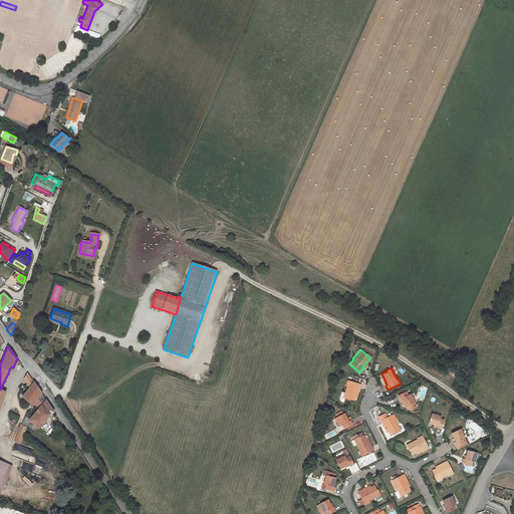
[(33,382),(27,373),(24,377),(30,388),(33,382)]
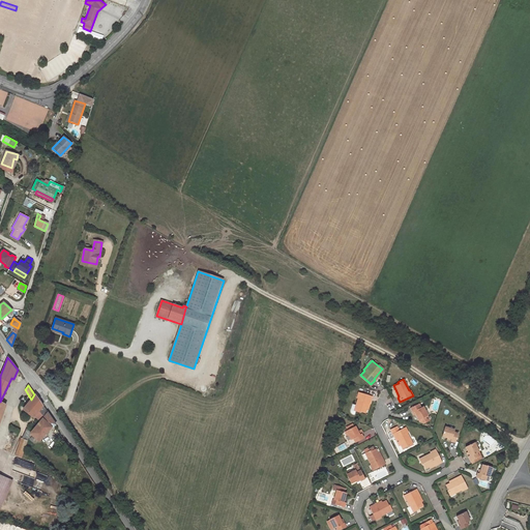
[(372,396),(358,392),(357,399),(358,399),(356,405),(353,404),(351,411),(351,412),(351,413),(353,414),(354,411),(360,413),(360,411),(365,413),(366,408),(369,401),(371,402),(372,396)]
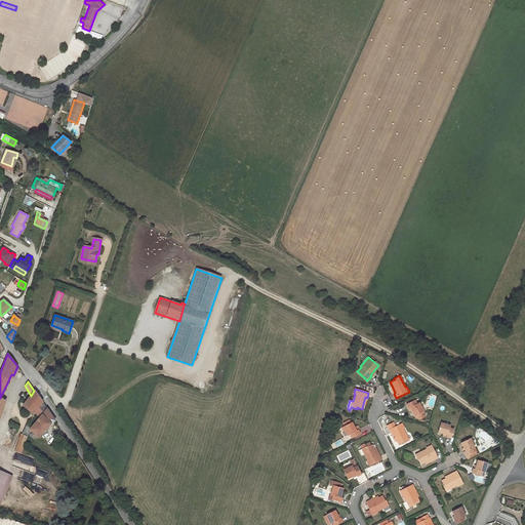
[(42,402),(34,391),(31,396),(23,405),(33,413),(34,412),(42,402)]
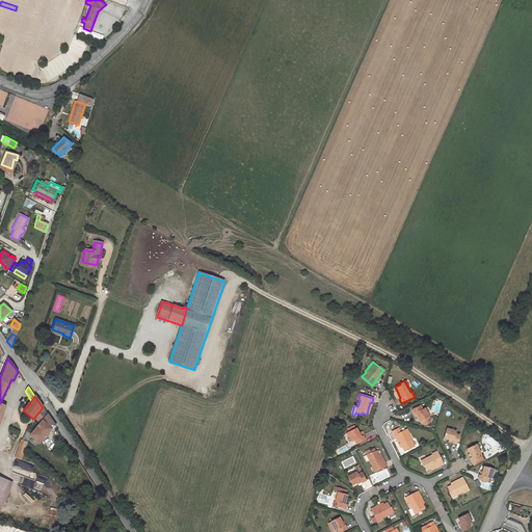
[(411,409),(414,414),(416,413),(418,417),(420,421),(421,421),(422,424),(424,425),(430,422),(428,417),(427,413),(424,408),(422,409),(420,405),(411,409)]
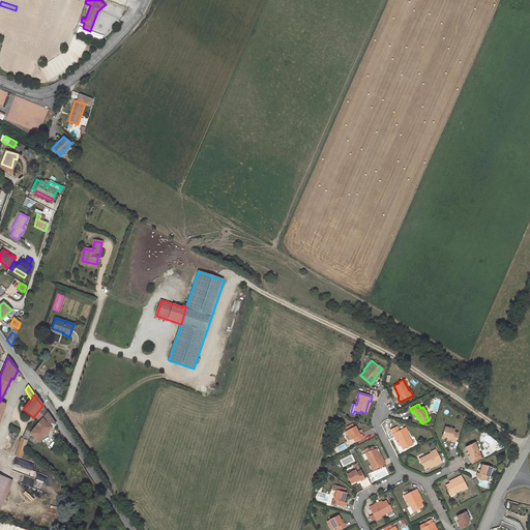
[(48,413),(42,406),(34,416),(37,419),(38,421),(41,417),(42,418),(48,413)]
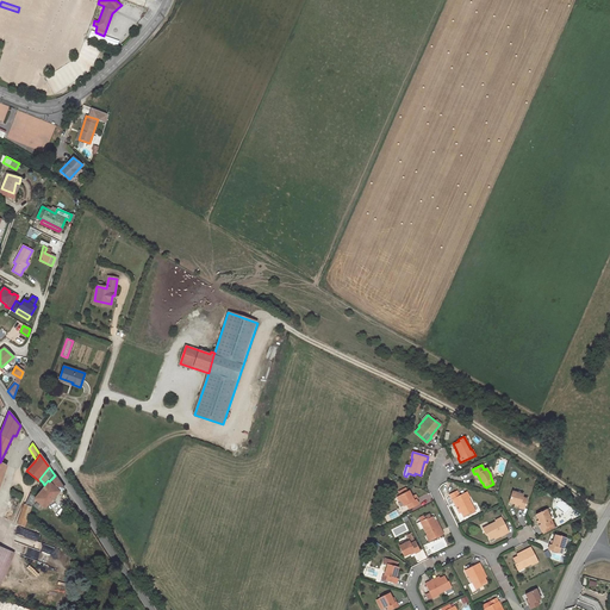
[(45,485),(37,497),(35,499),(44,508),(53,498),(64,489),(55,475),(49,481),(45,485)]
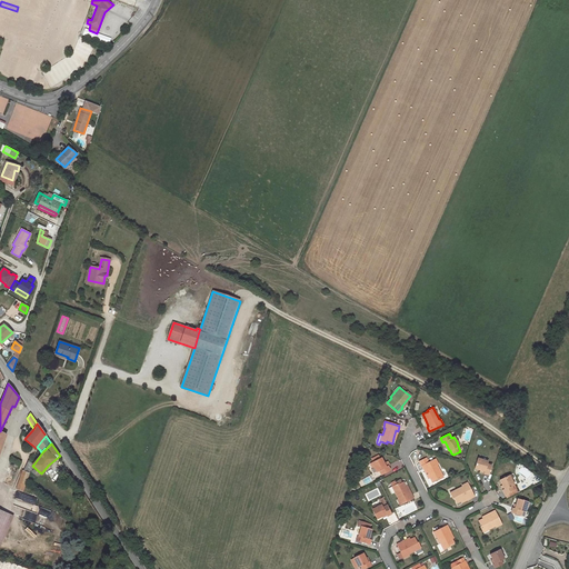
[(373,462),(372,462),(375,467),(377,471),(379,470),(381,475),(390,470),(388,466),(387,467),(385,462),(381,457),(380,458),(373,462)]
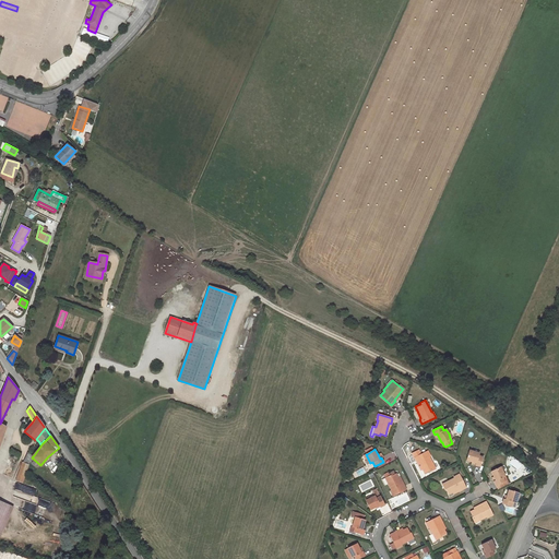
[(474,452),(468,450),(466,460),(472,462),(476,463),(475,465),(480,466),(483,456),(478,455),(479,453),(474,452)]
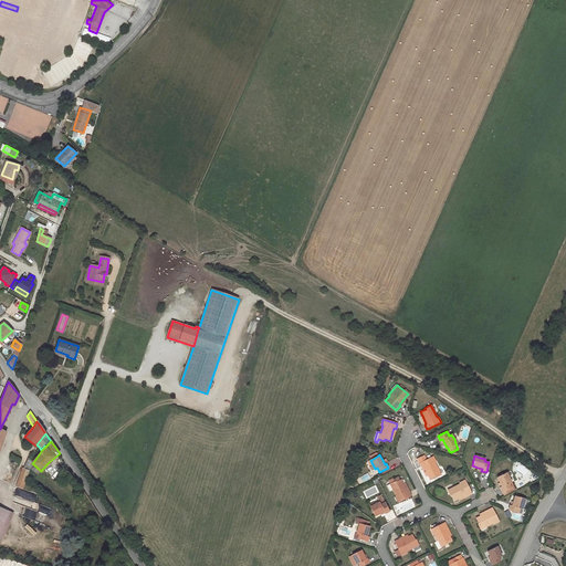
[(420,463),(422,469),(425,468),(428,474),(430,479),(435,477),(436,478),(441,474),(436,462),(433,457),(420,463)]
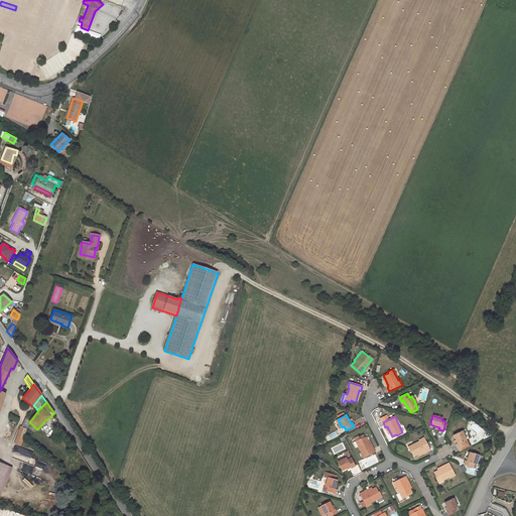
[(15,442),(20,445),(26,428),(21,427),(20,426),(15,442)]
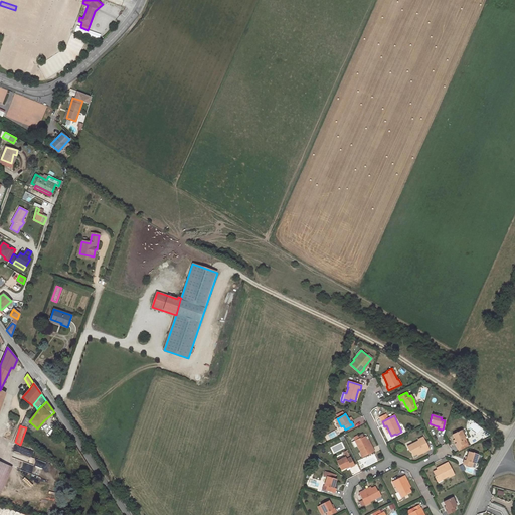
[(453,434),(455,440),(457,443),(455,444),(457,448),(465,444),(463,440),(465,439),(463,434),(461,430),(453,434)]
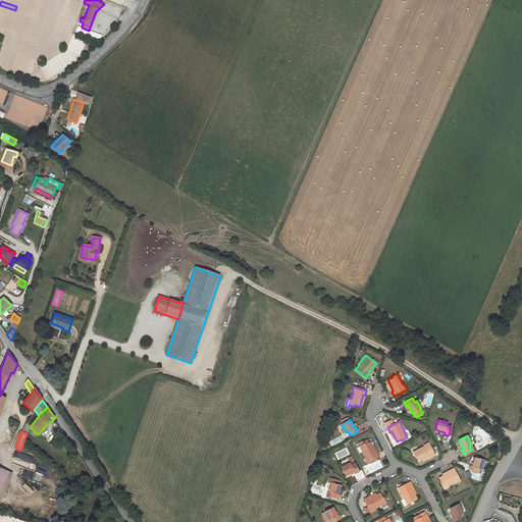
[(365,444),(360,447),(365,458),(364,458),(367,463),(379,457),(376,452),(375,453),(372,446),(370,442),(369,442),(365,445),(365,444)]
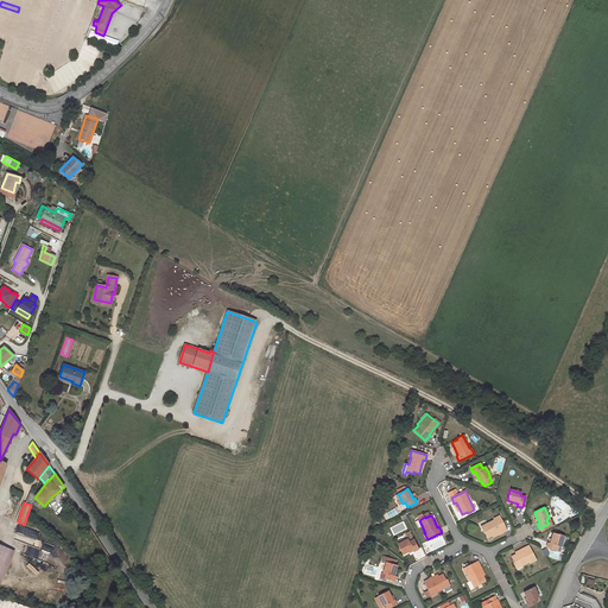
[(488,537),(493,534),(500,531),(501,533),(507,530),(500,515),(493,519),(494,520),(481,527),(485,533),(486,532),(488,537)]
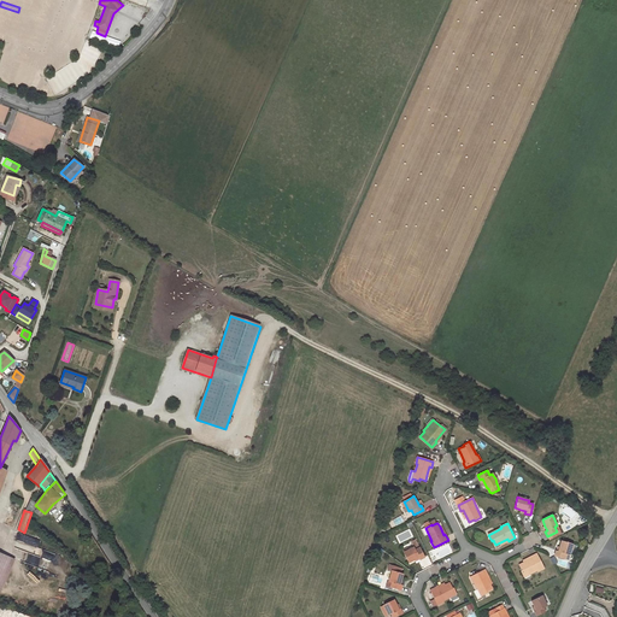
[(17,533),(15,540),(27,544),(23,552),(51,562),(54,553),(37,548),(40,541),(17,533)]
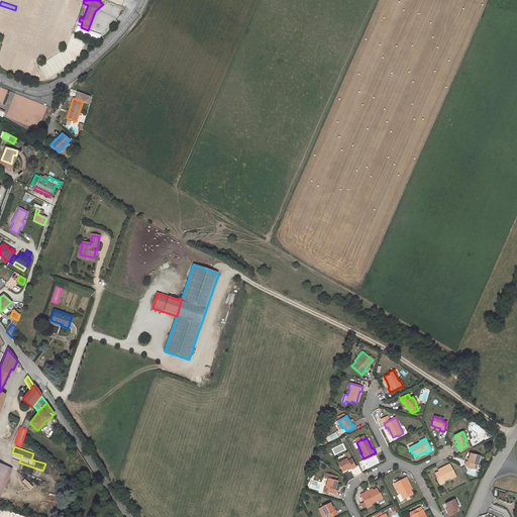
[(342,460),(338,462),(342,472),(347,469),(350,467),(351,469),(355,467),(348,451),(344,453),(346,458),(342,460)]
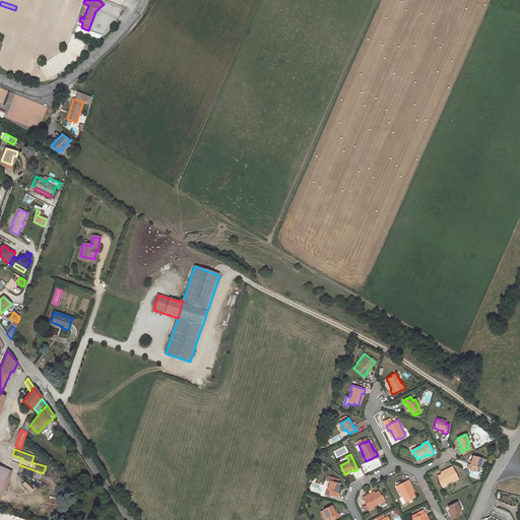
[(473,456),(471,461),(470,464),(468,464),(467,468),(475,471),(476,467),(479,468),(479,467),(483,468),(485,460),(473,456)]
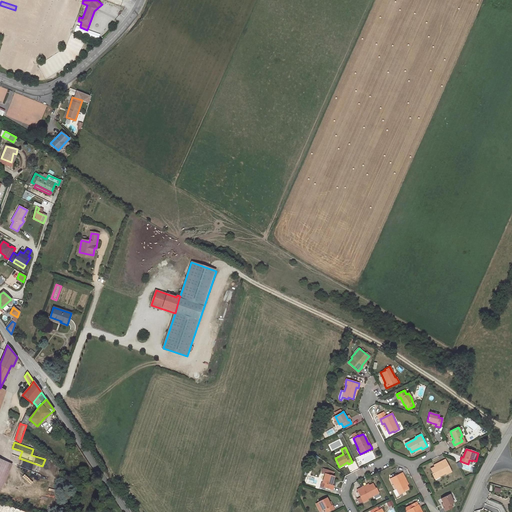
[(0,491),(12,464),(0,459),(0,491)]
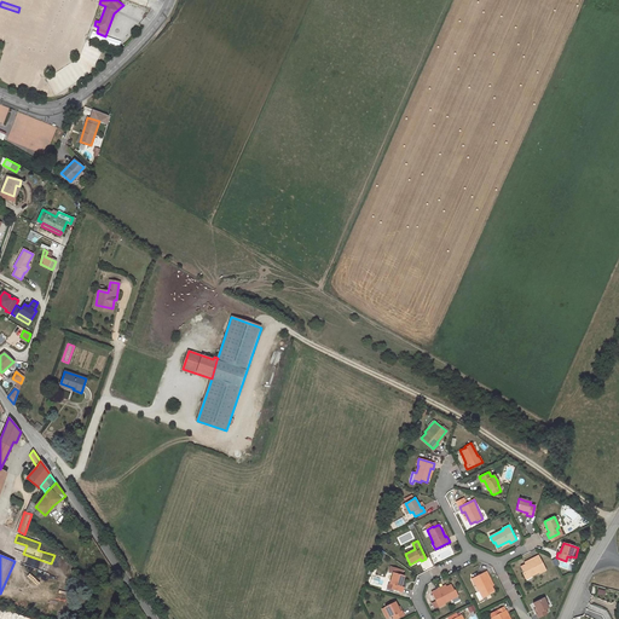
[(538,555),(532,559),(533,560),(526,565),(521,567),(524,572),(524,573),(527,578),(539,572),(539,573),(547,570),(538,555)]
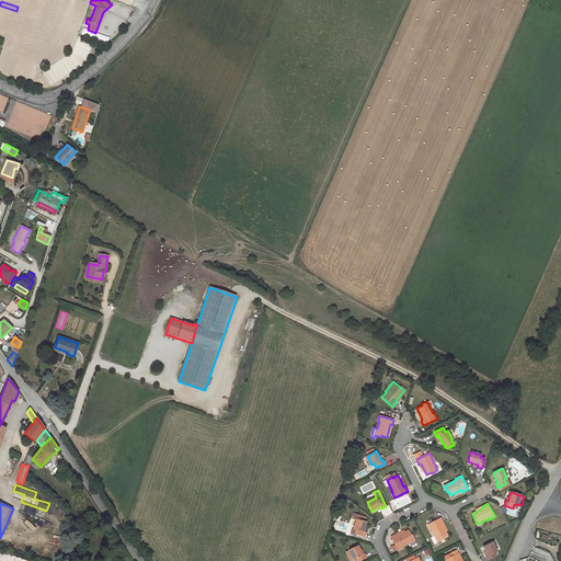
[(362,516),(354,514),(353,518),(356,519),(354,528),(353,528),(352,533),(364,536),(365,531),(363,531),(365,527),(366,522),(364,522),(361,521),(362,516)]
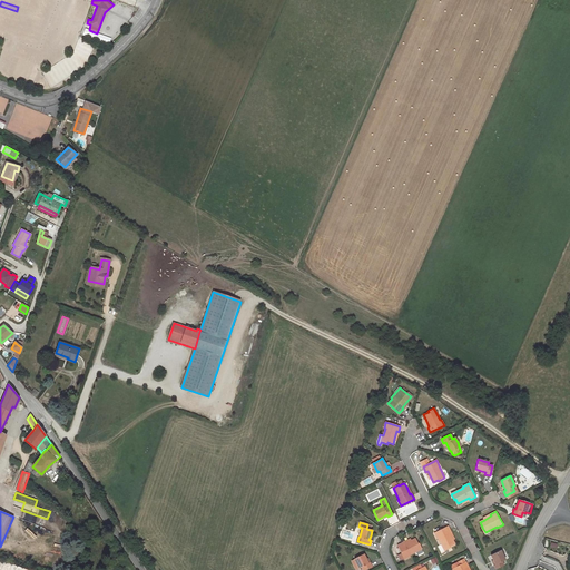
[(448,526),(434,533),(438,538),(439,538),(442,544),(438,547),(441,552),(450,548),(450,547),(455,544),(452,539),(449,532),(451,531),(448,526)]
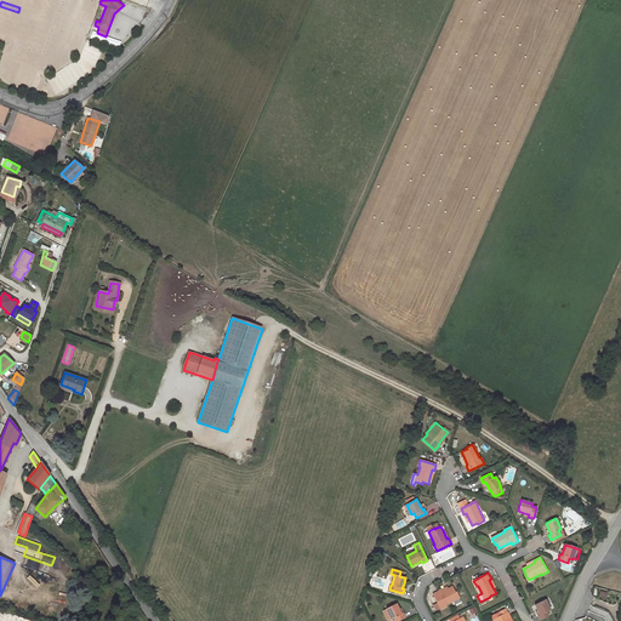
[(439,591),(433,594),(438,603),(433,605),(437,610),(440,608),(440,609),(446,605),(446,604),(460,598),(456,591),(455,592),(453,586),(448,588),(440,592),(439,591)]
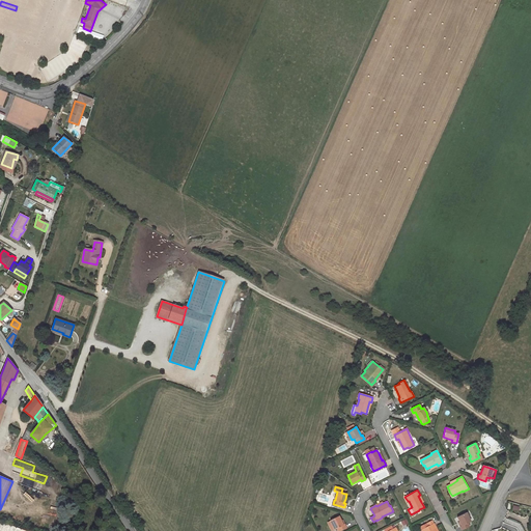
[(457,518),(459,522),(462,525),(459,526),(462,530),(469,527),(468,523),(471,522),(468,516),(466,512),(457,518)]
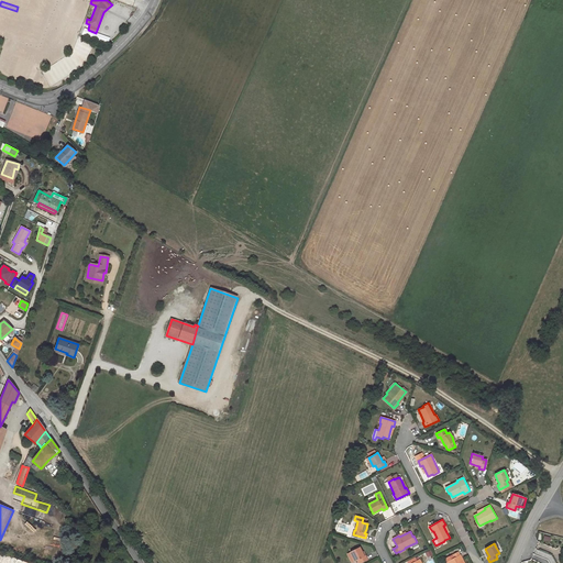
[(360,548),(351,552),(355,561),(357,560),(359,562),(360,562),(367,559),(365,555),(364,555),(362,552),(360,548)]
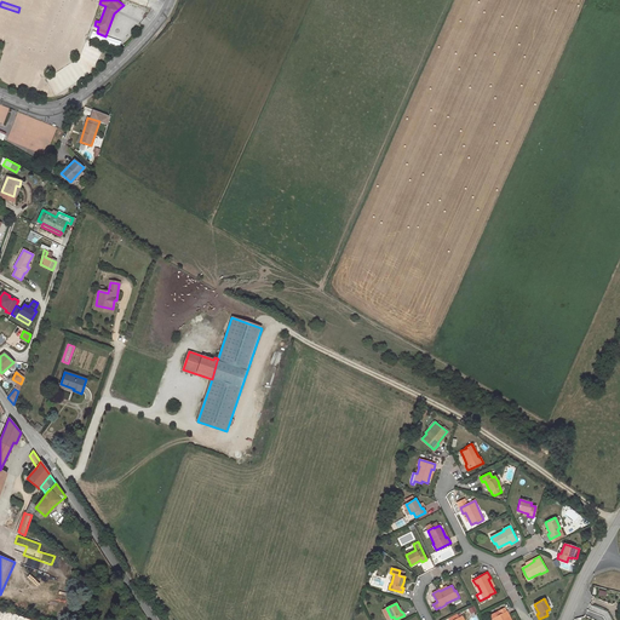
[(32,619),(0,608),(0,619),(3,619),(32,619)]
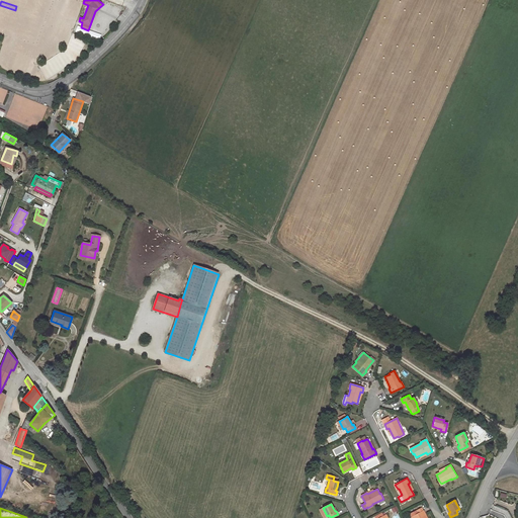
[(425,517),(424,516),(426,515),(424,511),(423,511),(422,508),(410,514),(411,517),(425,517)]
